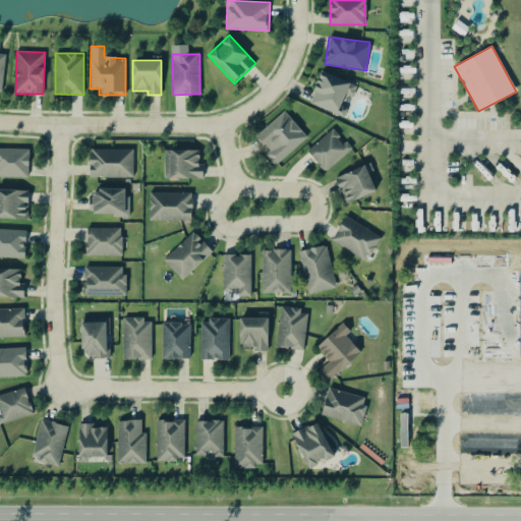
[(309,103),(342,115),(347,102),(352,104),(359,84),(322,70),(309,103)]
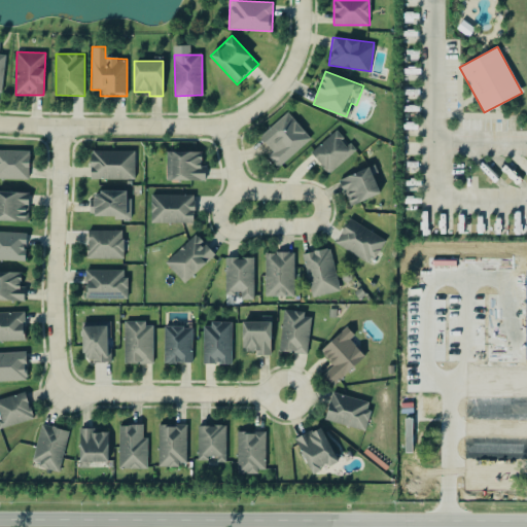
[(311,137),(287,111),(259,137),(273,151),(269,156),(278,167),(311,137)]
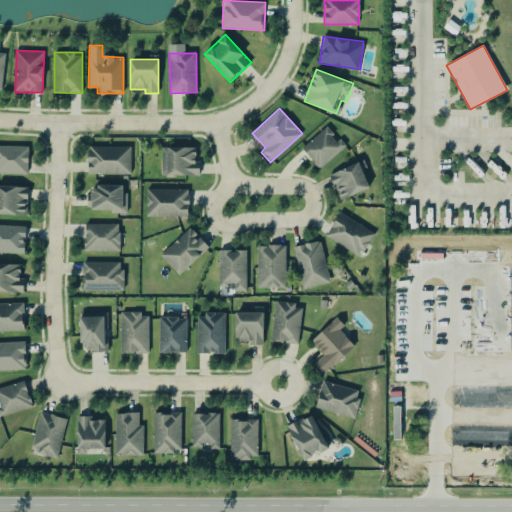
[(345,146),(327,126),(302,148),(320,169),(345,146)]
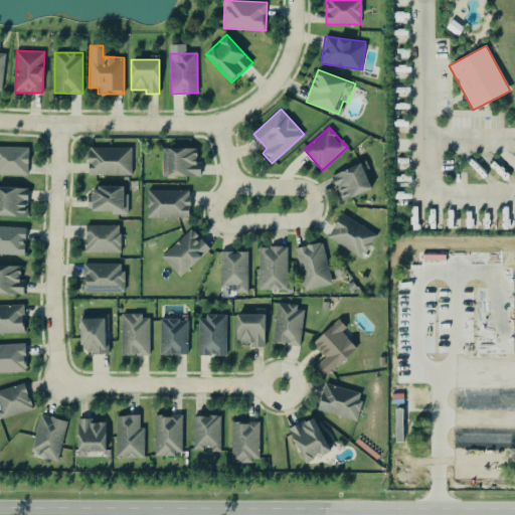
[(28,147),(0,146),(0,174),(28,174),(28,147)]
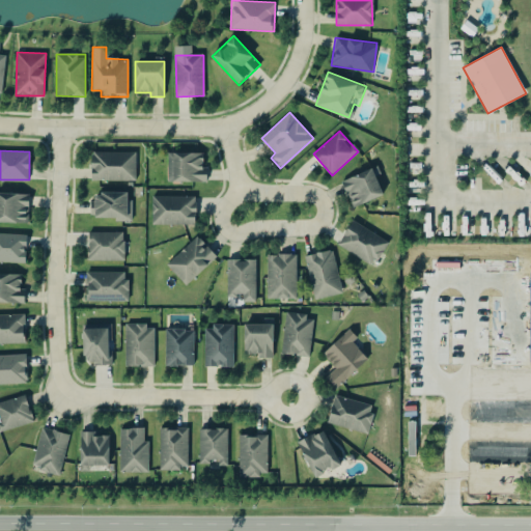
[(91,179),(136,180),(136,151),(91,151),(91,179)]
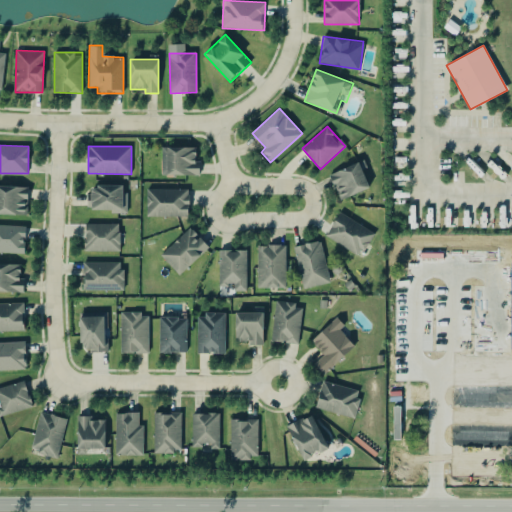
[(196,147),(167,147),(167,174),(199,175),(199,161),(196,161),(196,147)]
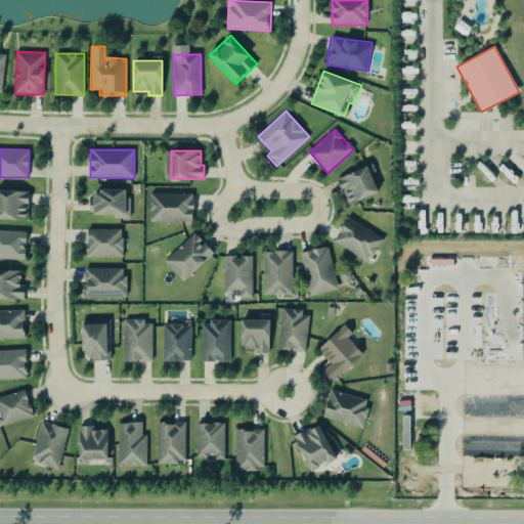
[(347,205),(378,193),(368,166),(337,177),(347,205)]
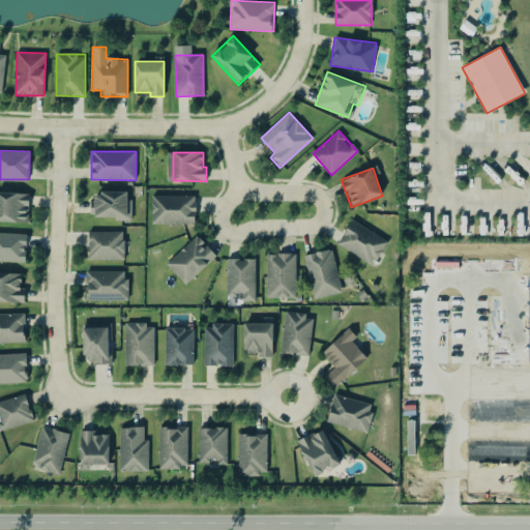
[(0,221),(28,223),(29,194),(0,192),(0,221)]
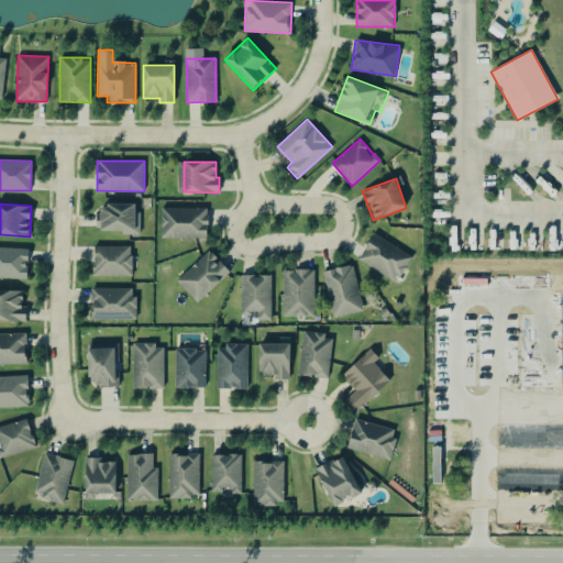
[(139,233),(140,211),(135,211),(135,205),(101,203),(100,231),(139,233)]
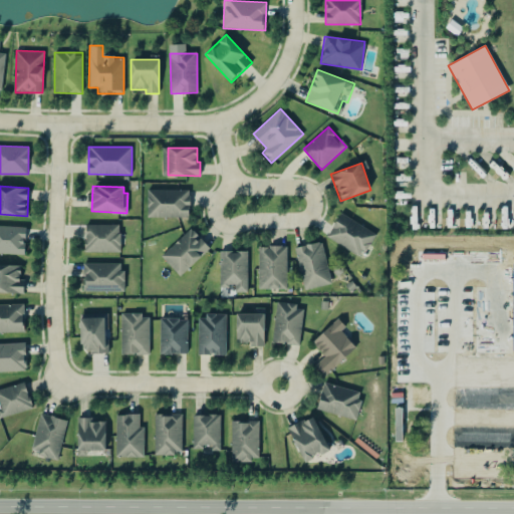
[(190,190),(148,189),(147,217),(189,217),(190,190)]
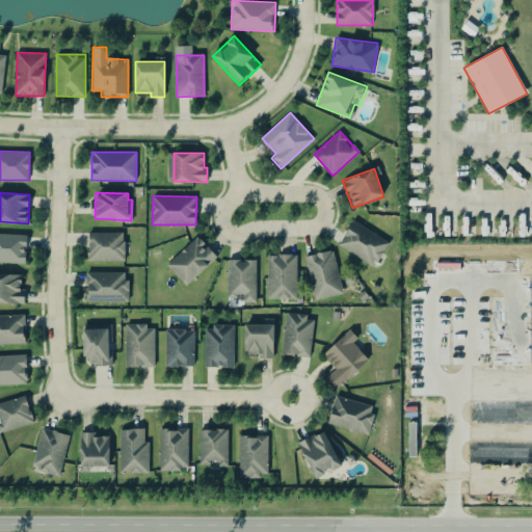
[(389,239),(351,221),(339,247),(376,265),(389,239)]
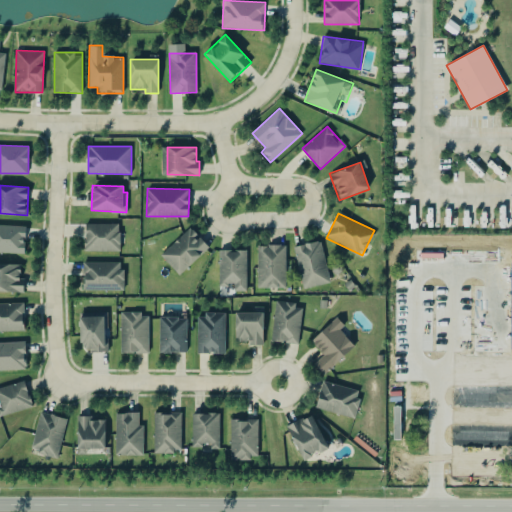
[(85,224),(85,251),(120,250),(119,223),(85,224)]
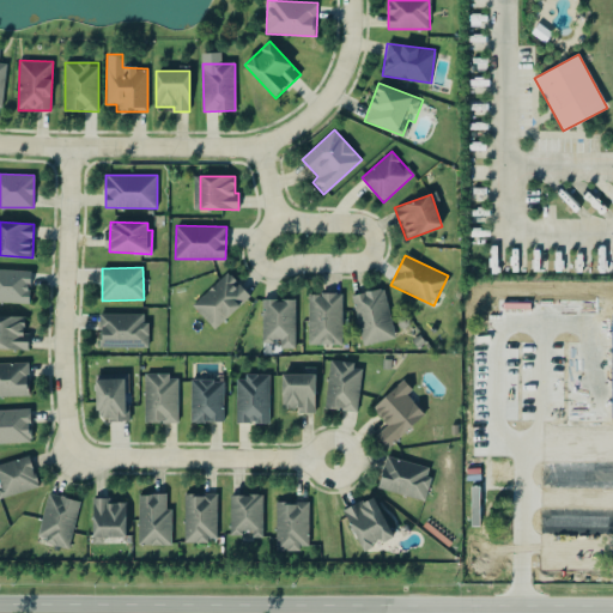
[(31,271),(0,268),(0,301),(30,303),(31,271)]
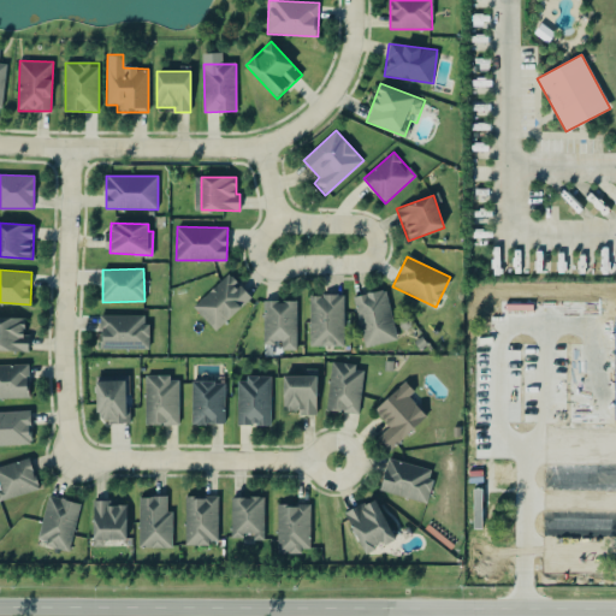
[(215,331),(252,297),(229,272),(193,306),(215,331)]
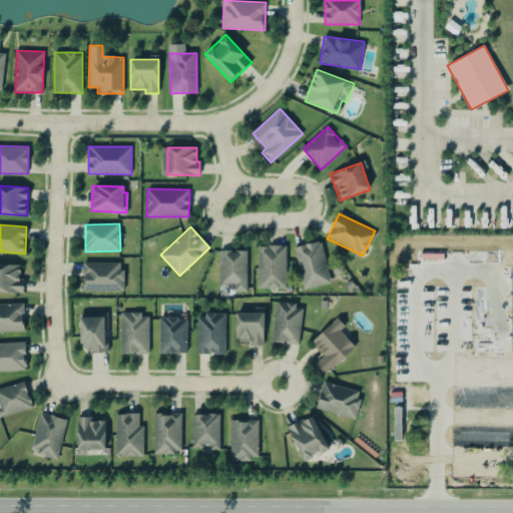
[(330,284),(322,240),(295,245),(303,289),(330,284)]
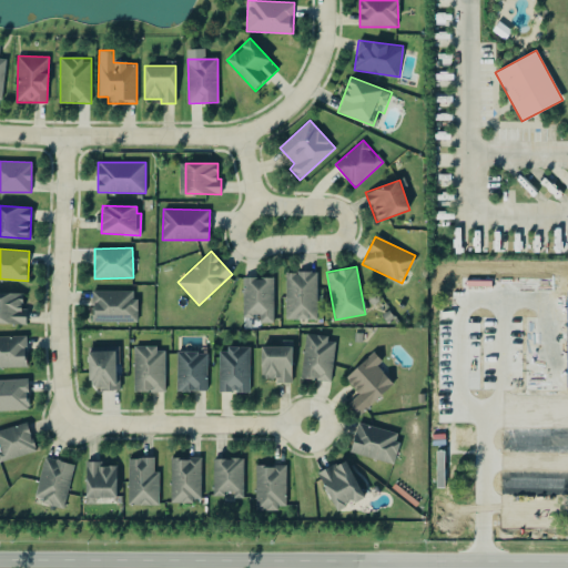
[(316,320),(317,272),(286,272),(285,320),(316,320)]
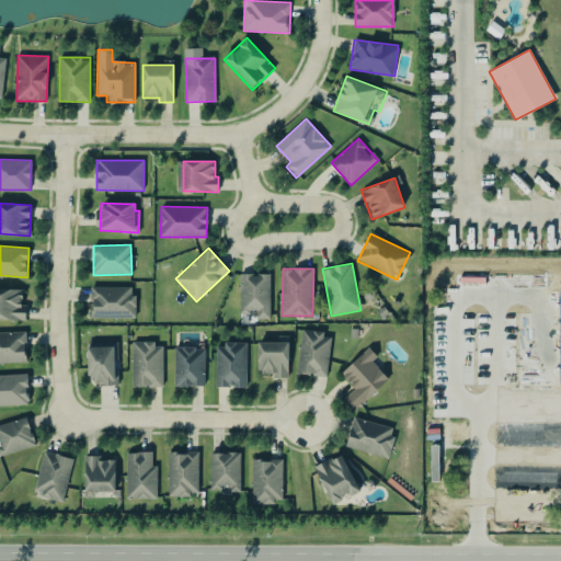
[(270,274),(240,274),(240,313),(256,313),(256,318),(271,318),(270,274)]
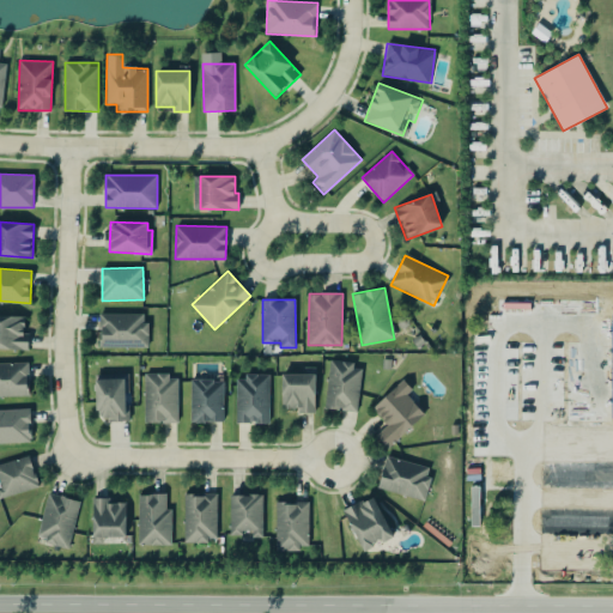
[(147,346),(146,313),(99,314),(99,347),(147,346)]
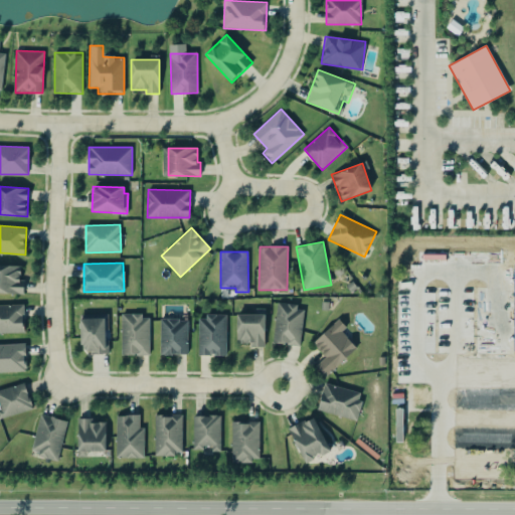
[(22,266),(0,265),(0,293),(22,294),(22,266)]
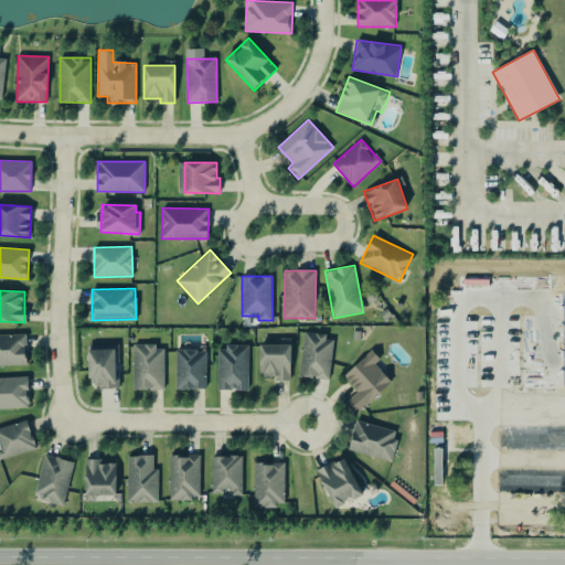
[(299,376),(330,380),(333,336),(304,332),(299,376)]
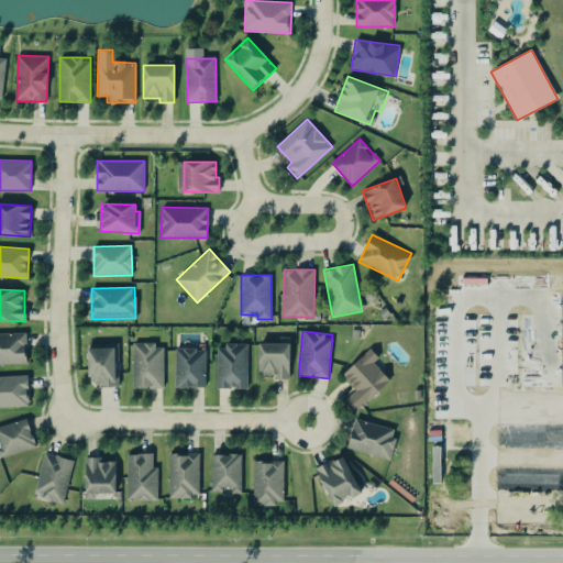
[(0,333),(0,363),(26,363),(25,332),(0,333)]
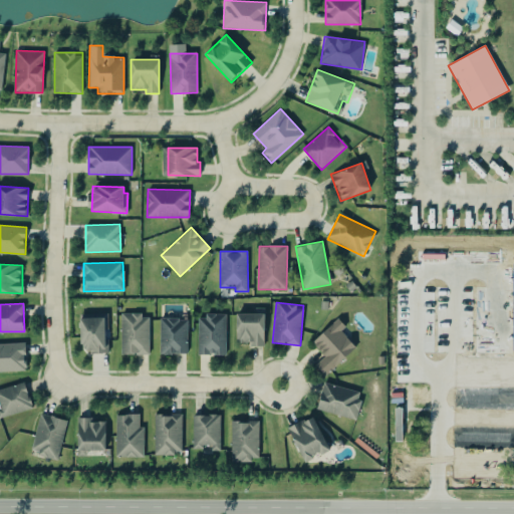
[(106,312),(80,313),(81,352),(107,351),(106,312)]
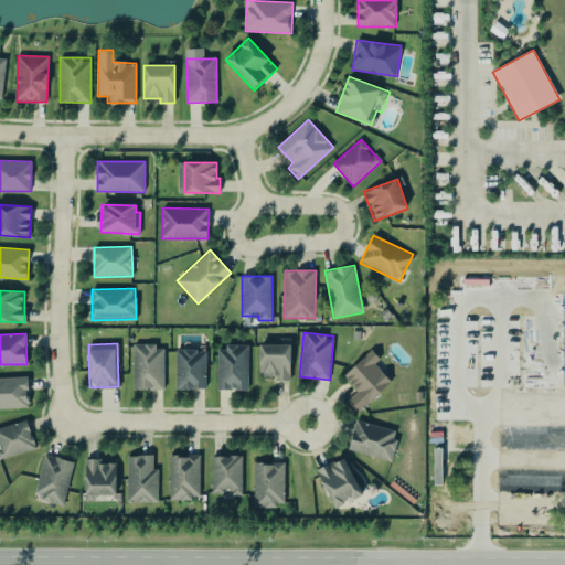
[(291,380),(290,344),(259,344),(260,376),(276,375),(276,381),(291,380)]
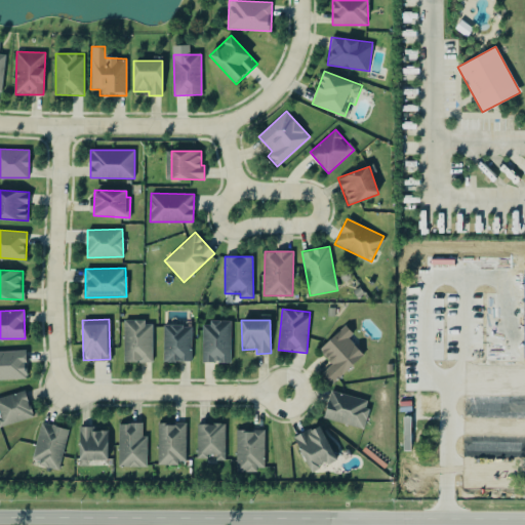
[(124,362),(153,362),(152,321),(123,321),(124,362)]
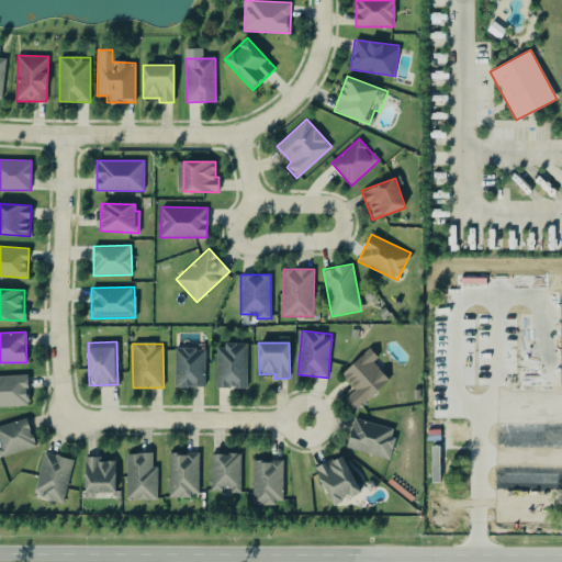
[(247,389),(247,344),(216,344),(216,388),(247,389)]
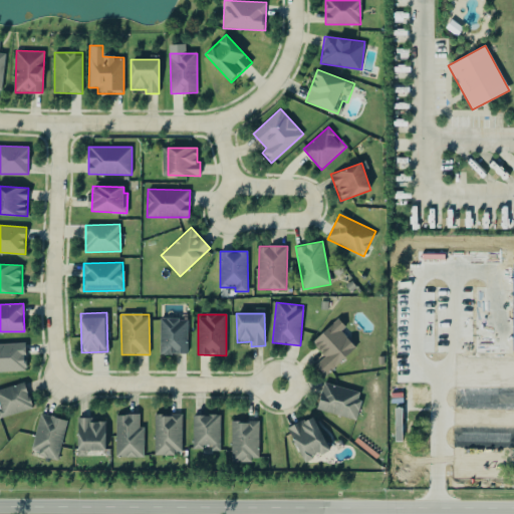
[(188,353),(188,318),(160,318),(160,353),(188,353)]
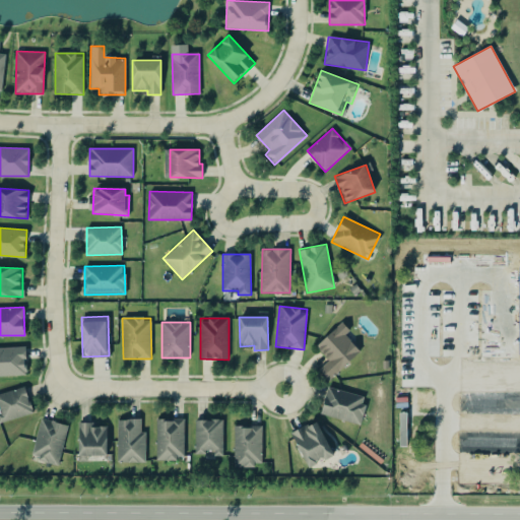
[(361,352),(345,334),(349,330),(342,322),(315,345),(328,361),(318,369),(328,380),(361,352)]
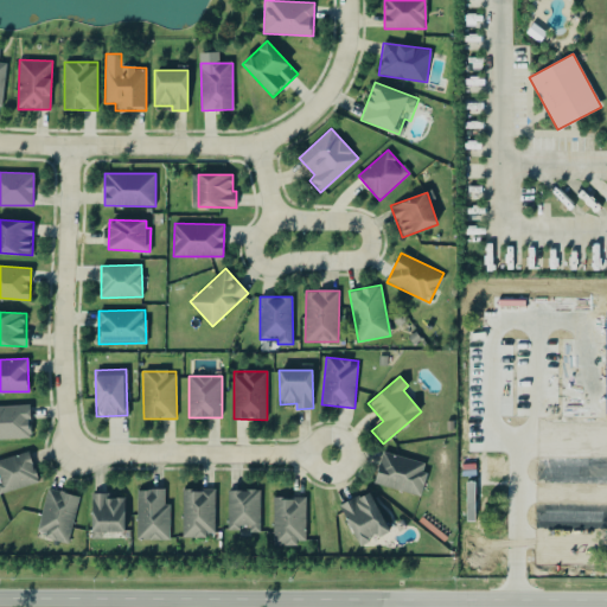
[(0,439),(31,438),(30,404),(0,406),(0,439)]
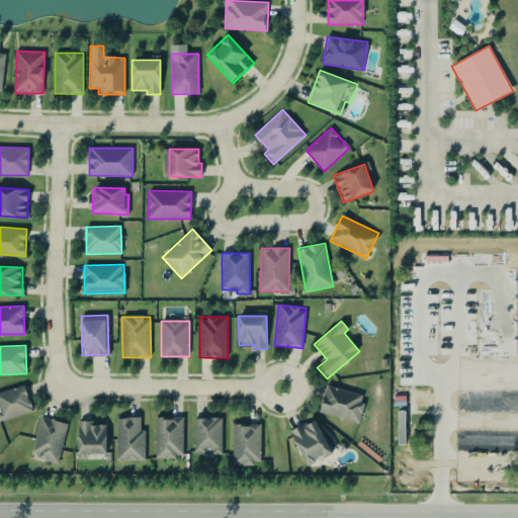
[(0,421),(33,412),(25,384),(0,392),(0,421)]
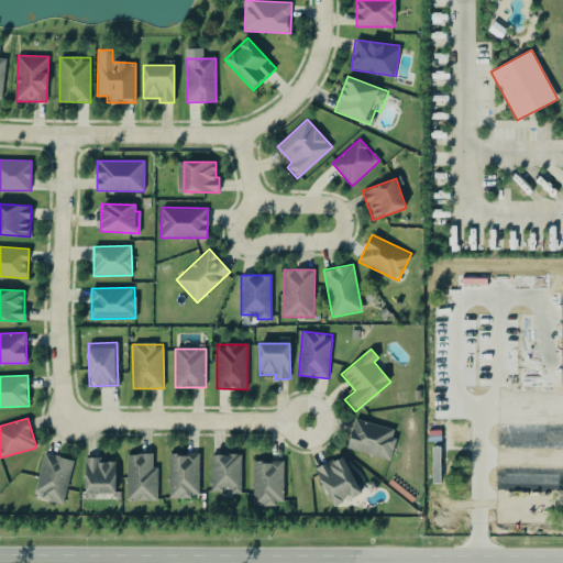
[(397,430),(355,419),(348,449),(389,460),(397,430)]
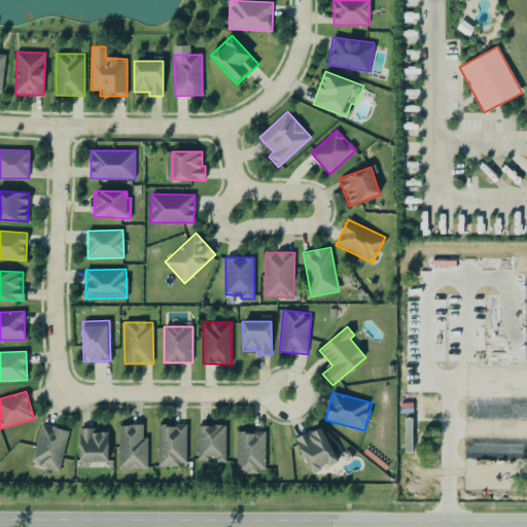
[(68,429),(40,424),(33,464),(61,469),(68,429)]
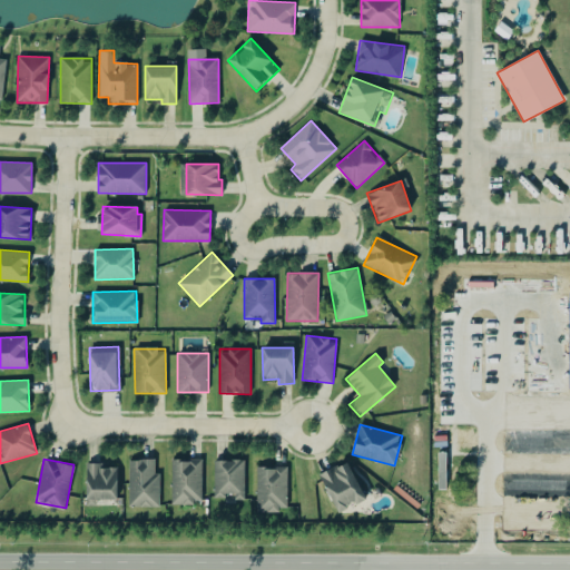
[(128,459),(129,507),(159,507),(159,472),(155,472),(155,459),(128,459)]
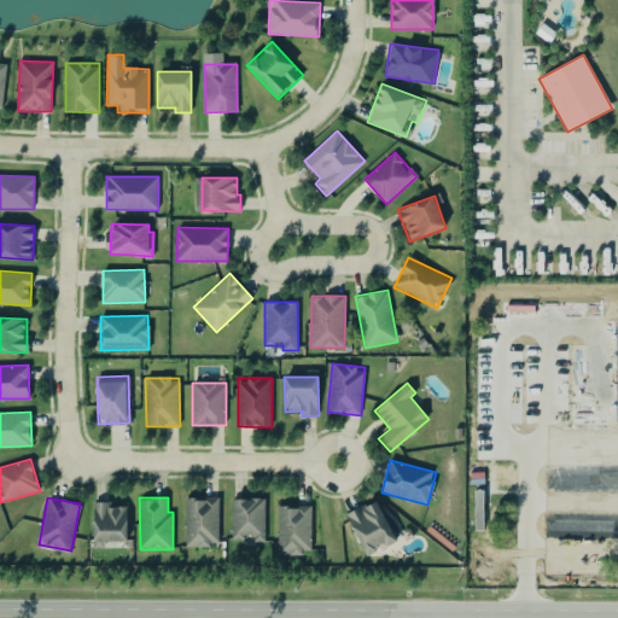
[(186,497),(186,546),(219,546),(220,497),(186,497)]
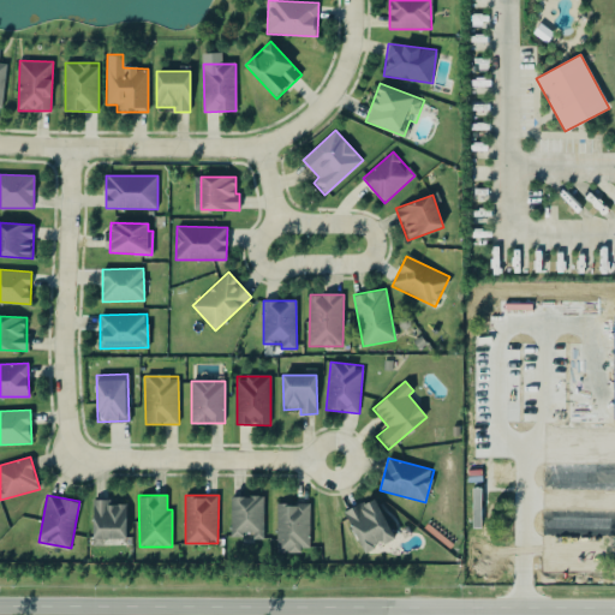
[(231,537),(263,538),(264,496),(231,496),(231,537)]
